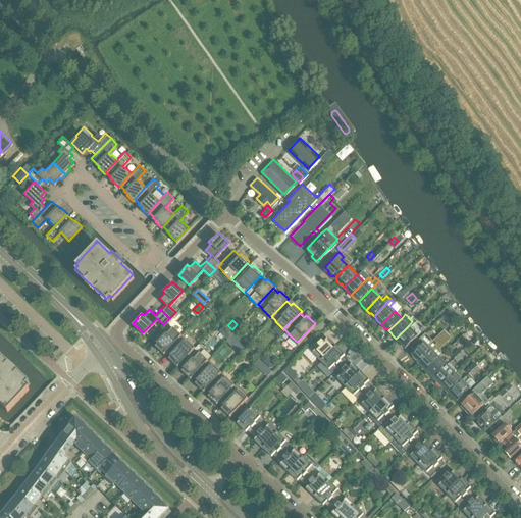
[(163,352),(164,350),(179,334),(180,333),(172,325),(171,326),(166,321),(163,324),(151,338),(156,342),(154,344),(163,352)]
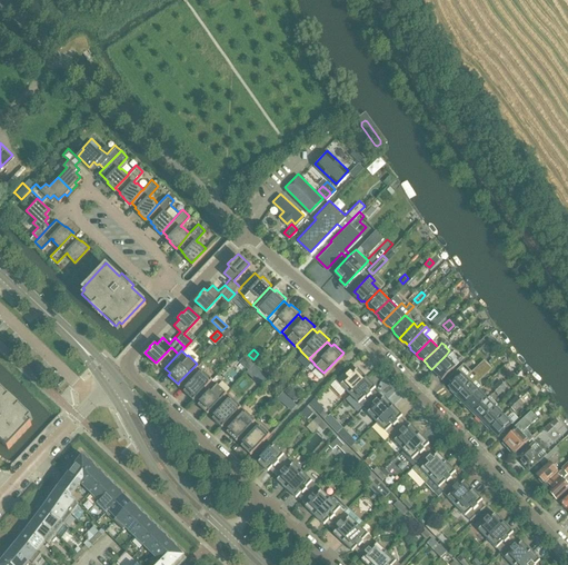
[(243,353),(239,358),(248,366),(252,362),(243,353)]
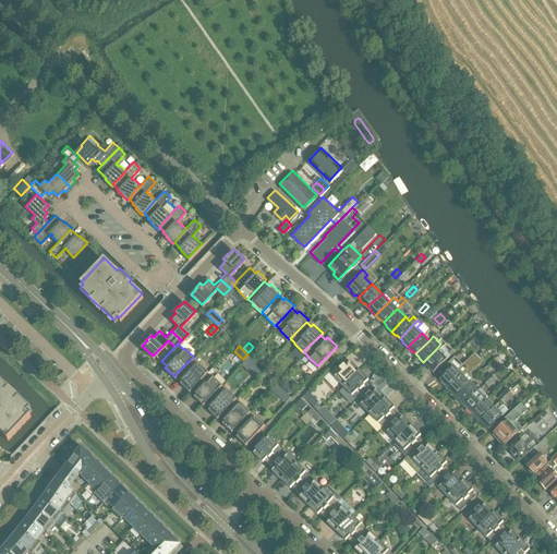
[(437,348),(423,362),(427,366),(428,366),(432,370),(445,356),(437,348)]
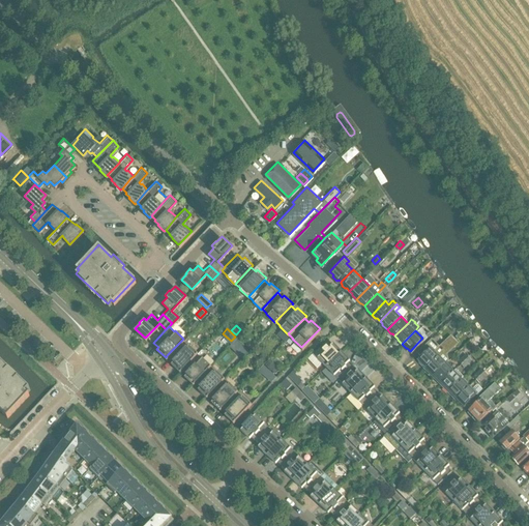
[(440,342),(444,347),(454,337),(449,332),(440,342)]
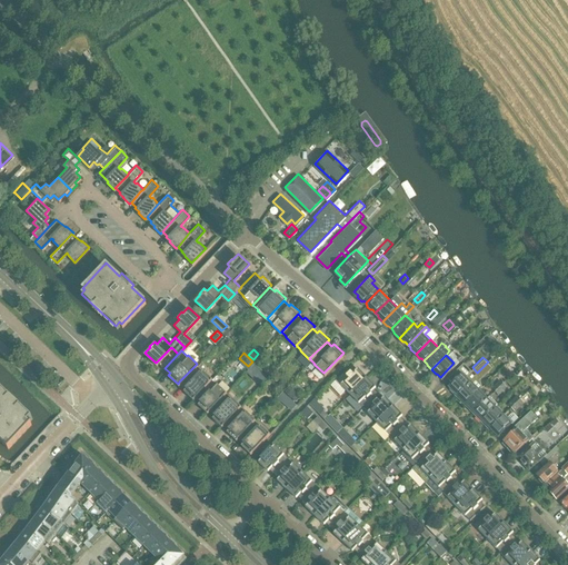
[(488,362),(477,373),(480,376),(491,365),(488,362)]
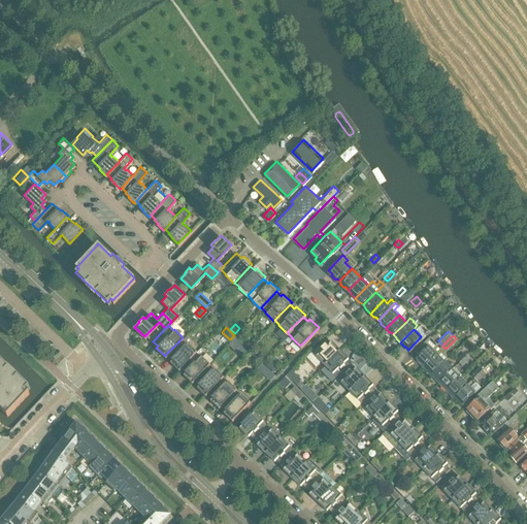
[(310,350),(324,363),(339,348),(331,339),(329,340),(325,336),(310,350)]
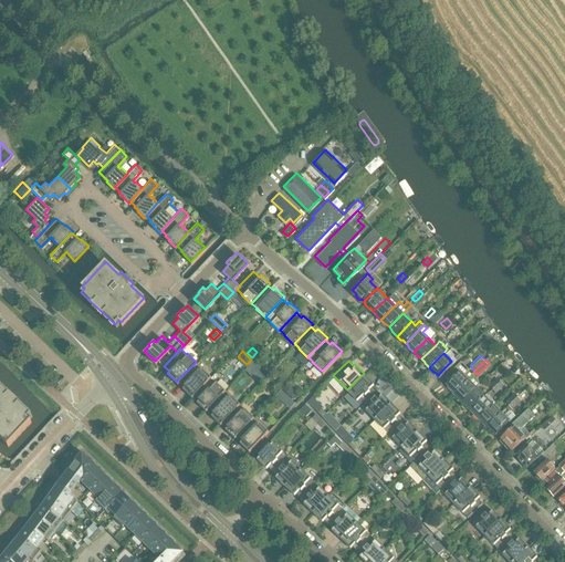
[(191,396),(192,394),(209,376),(210,375),(201,366),(200,367),(195,363),(178,380),(184,385),(181,387),(191,396)]
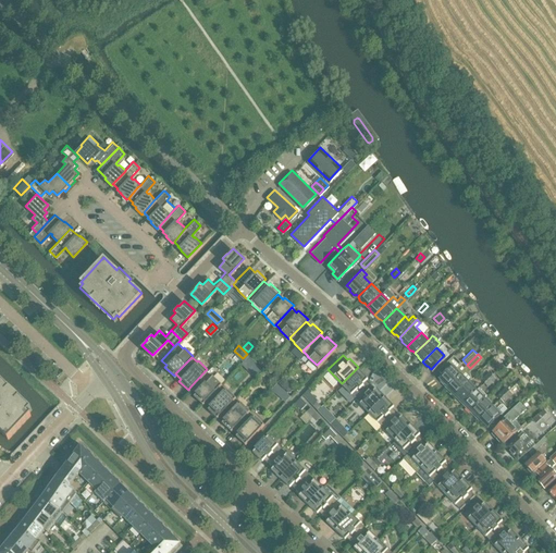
[(445,382),(447,384),(467,365),(462,359),(456,366),(453,361),(451,364),(446,359),(437,368),(442,372),(439,376),(440,376),(439,378),(443,382),(445,382)]
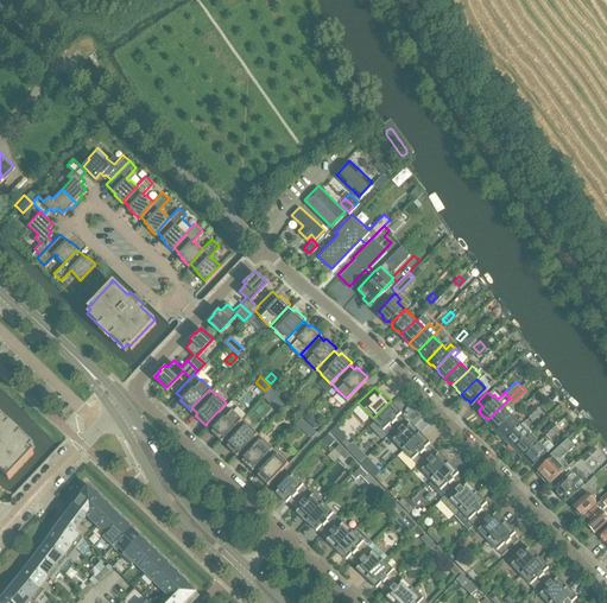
[(510,398),(488,419),(491,421),(489,424),(495,429),(511,414),(514,411),(512,402),(513,401),(510,398)]
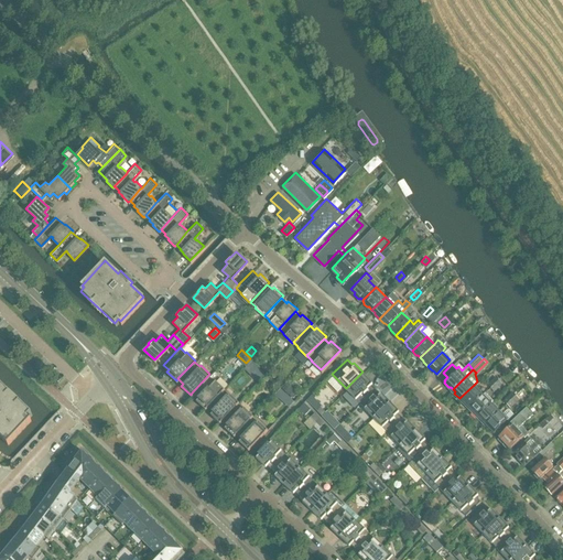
[(346,388),(359,401),(374,387),(369,383),(371,381),(363,372),(346,388)]
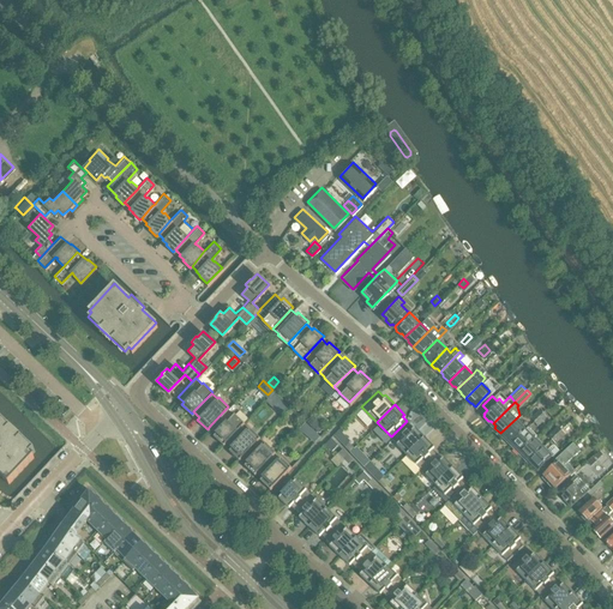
[(298,411),(304,417),(308,411),(302,406),(298,411)]
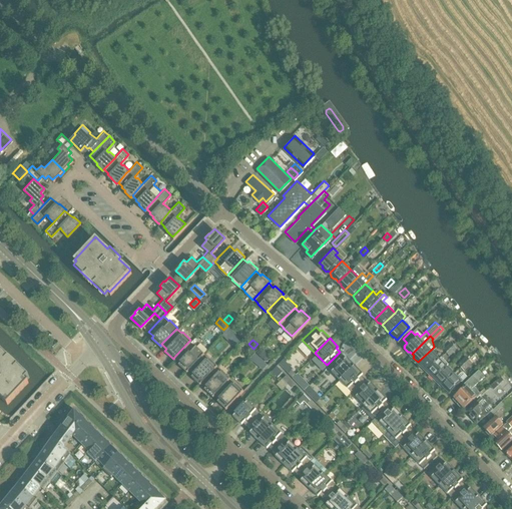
[(186,371),(187,369),(202,353),(203,352),(194,344),(194,345),(189,341),(174,357),(179,361),(177,363),(186,371)]
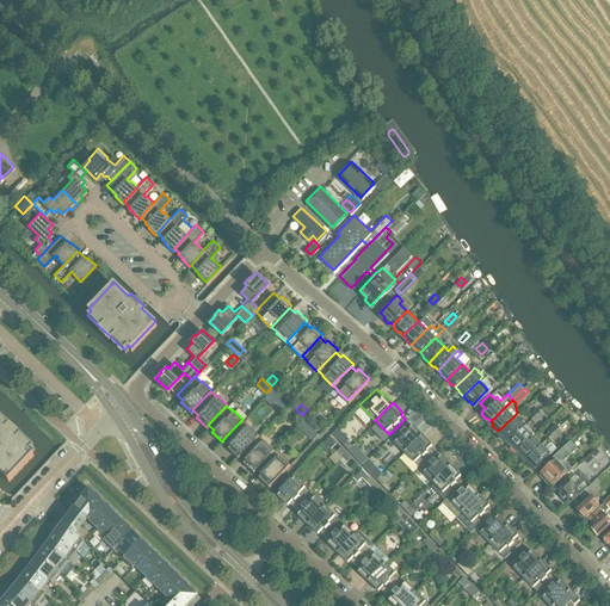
[(0,470),(7,477),(32,451),(30,449),(34,445),(0,413),(0,470)]
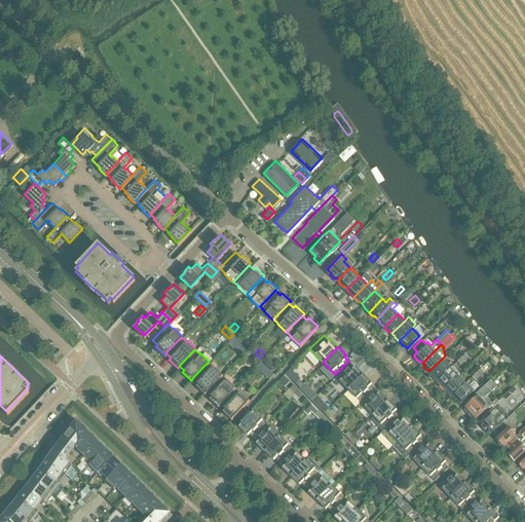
[(435,375),(438,378),(449,366),(442,359),(428,371),(434,376),(435,375)]
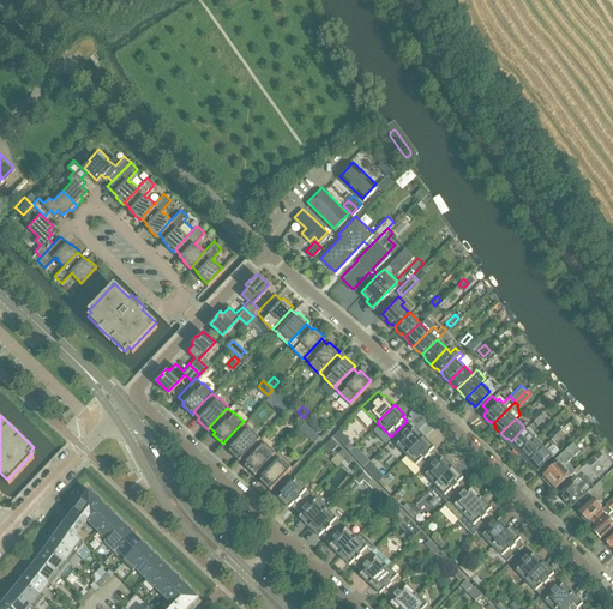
[(391,436),(406,452),(424,434),(414,424),(412,426),(407,421),(391,436)]
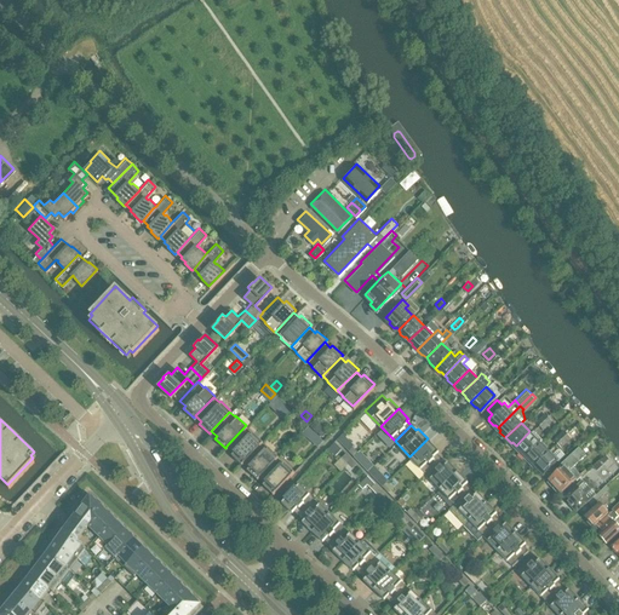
[(242,460),(261,441),(262,441),(251,431),(245,426),(227,446),(233,450),(230,453),(240,463),(242,460)]
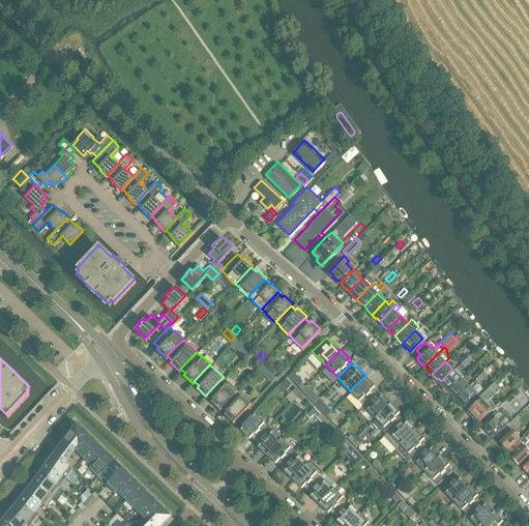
[(442,384),(447,389),(461,377),(463,375),(456,367),(452,369),(441,381),(442,383),(442,384)]
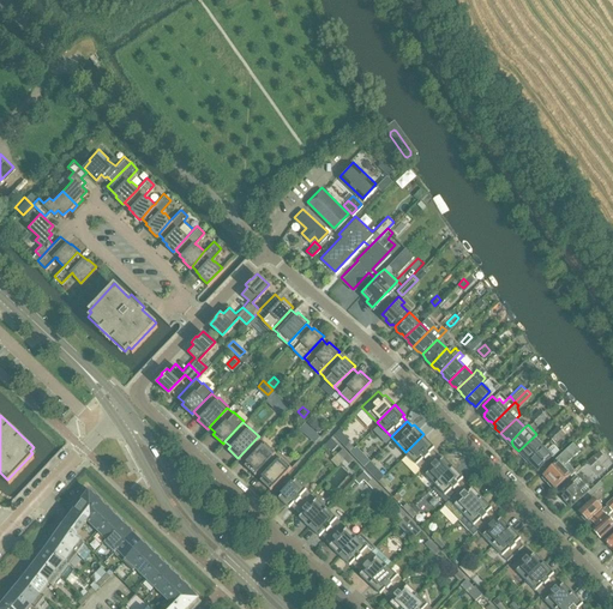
[(547,433),(550,436),(556,430),(559,428),(556,424),(547,433)]
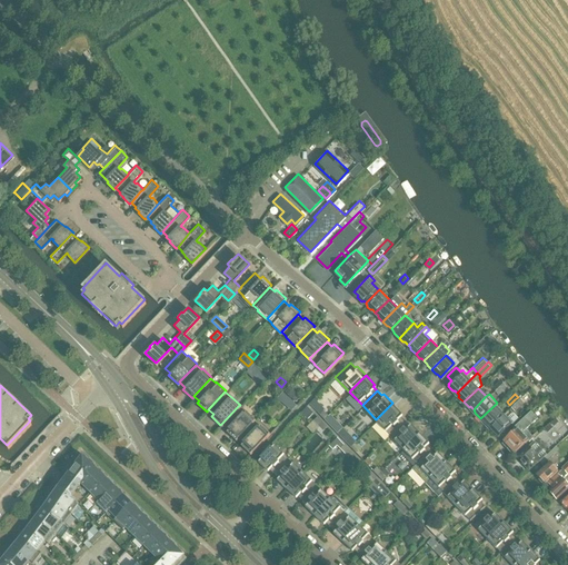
[(376,419),(389,433),(404,419),(399,414),(401,413),(392,403),(376,419)]
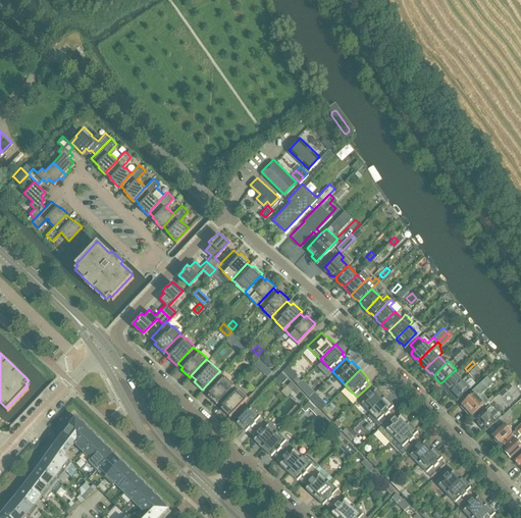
[(217,400),(232,383),(233,383),(224,375),(224,376),(219,371),(204,387),(209,392),(207,394),(215,402),(217,400)]
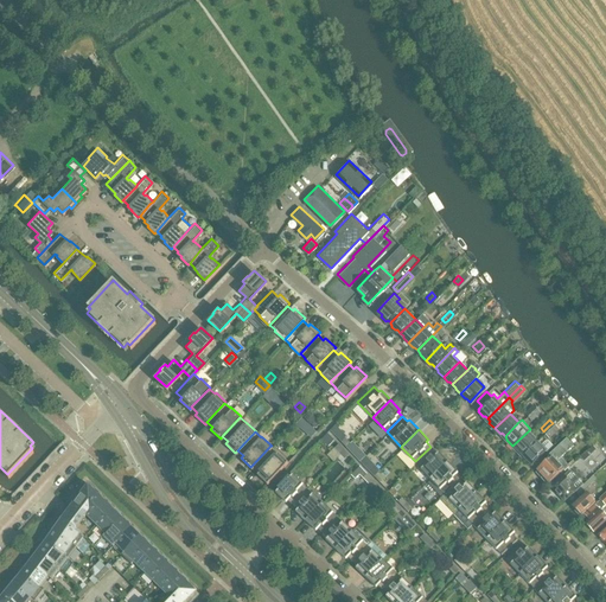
[(520,450),(522,453),(536,440),(528,431),(512,446),(517,452),(520,450)]
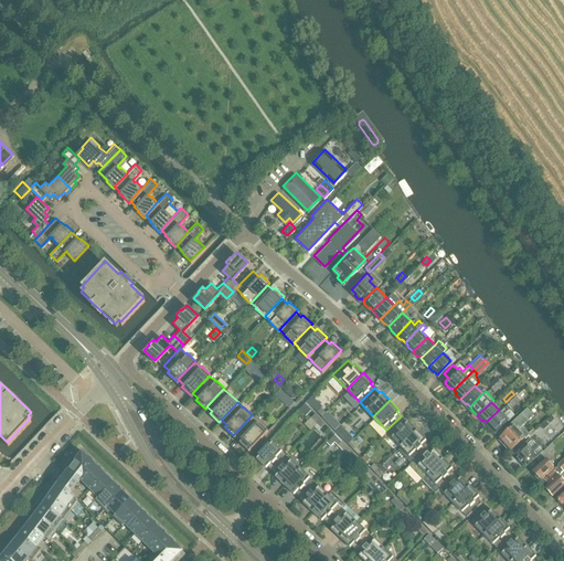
[(507,445),(509,447),(510,447),(523,434),(524,436),(529,432),(521,423),(533,412),(527,405),(510,421),(512,424),(500,435),(503,438),(502,440),(503,441),(502,442),(502,443),(506,445),(507,445)]
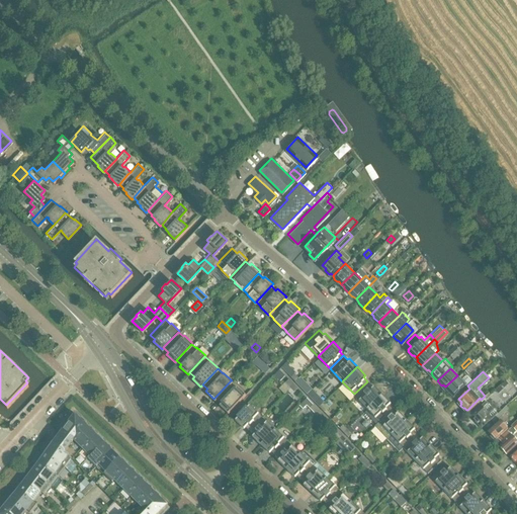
[(457,375),(445,387),(447,389),(447,391),(451,395),(452,395),(453,395),(470,377),(466,373),(464,373),(459,378),(457,375)]
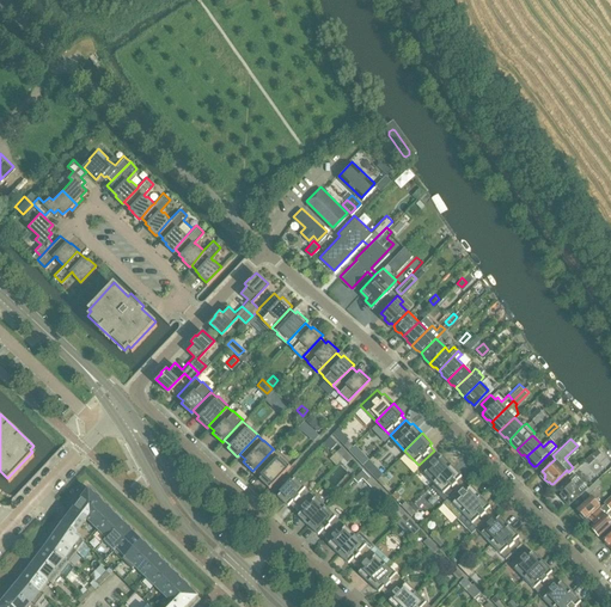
[(273,449),(255,468),(261,474),(258,476),(268,485),(289,464),(279,454),(279,455),(273,449)]
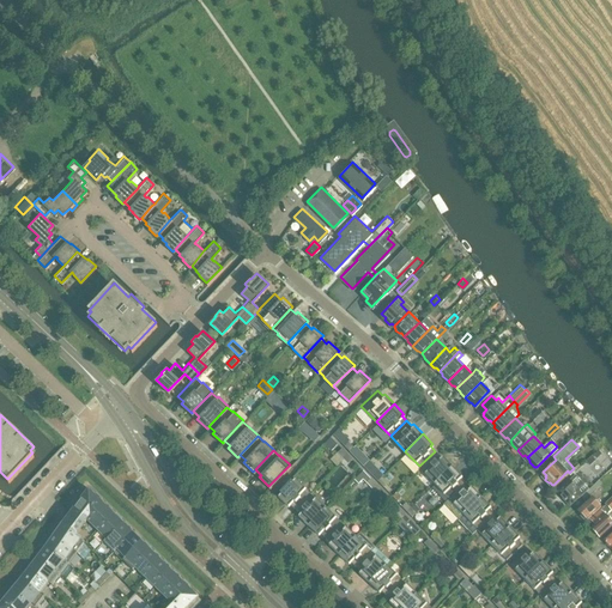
[(419,466),(434,481),(452,463),(442,454),(440,456),(435,451),(419,466)]
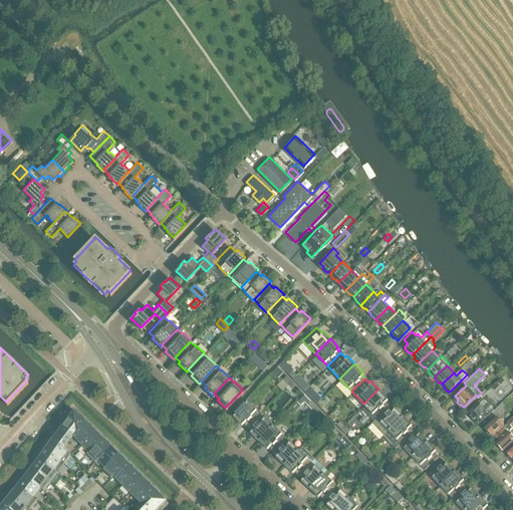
[(320,397),(309,385),(305,390),(316,402),(319,398),(320,397)]
